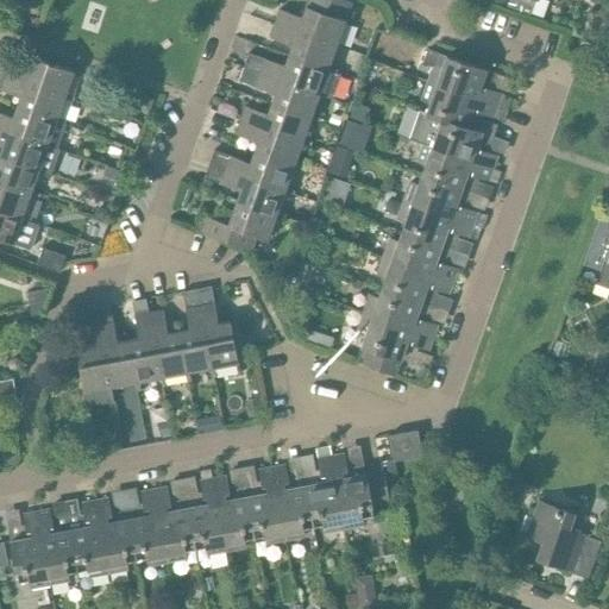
[(275,24),(337,45),(346,19),(353,1),(349,0),(307,0),(306,5),(301,17),(280,8),(275,24)]
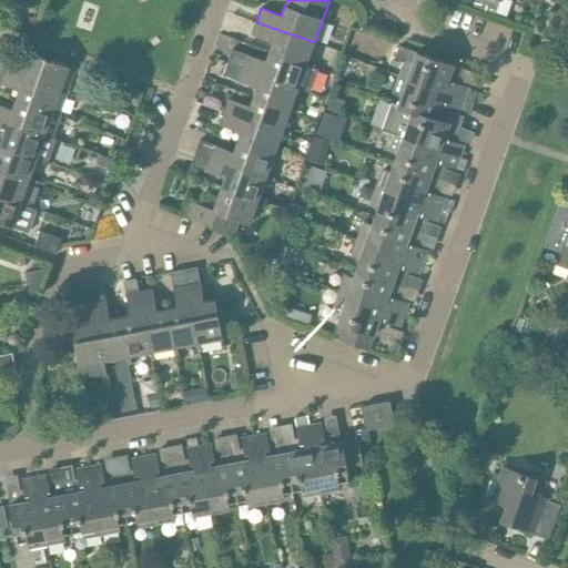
[(474,0),(473,6),(494,12),(498,0),(474,0)]
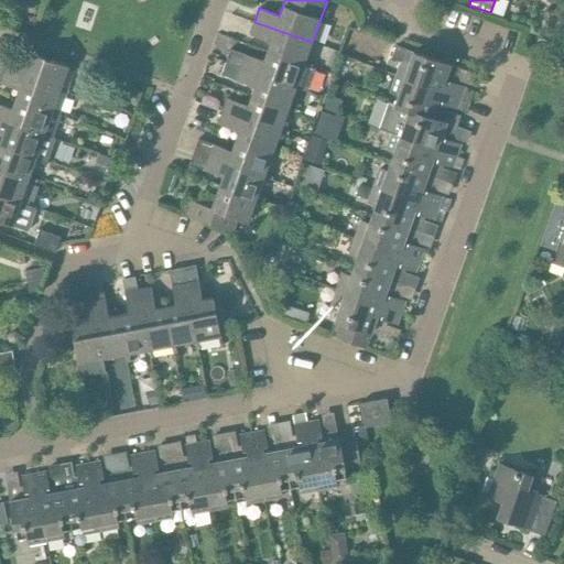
[(304,64),(312,42),(255,22),(250,34),(271,41),(267,51),(300,63),(304,64)]
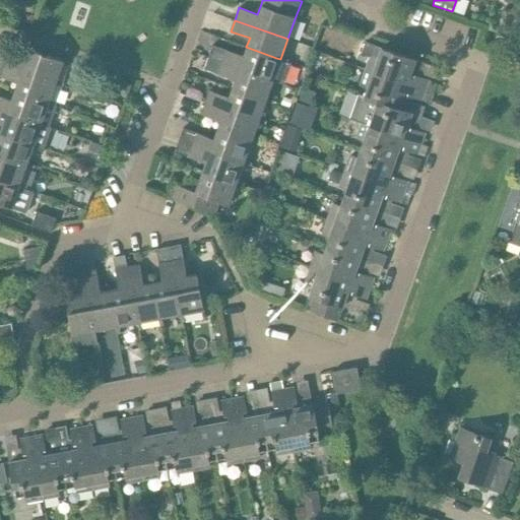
[(332,28),(331,34),(334,35),(338,37),(340,31),(341,28),(333,25),(332,28)]
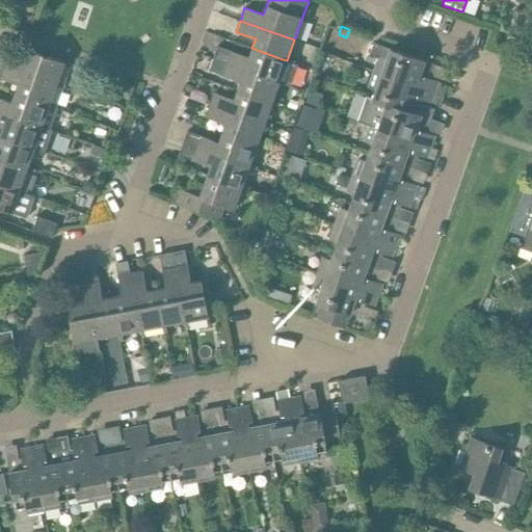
[(283,59),(251,48),(248,56),(217,46),(213,58),(280,82),(280,81),(291,85),(299,64),(287,60),(283,59)]
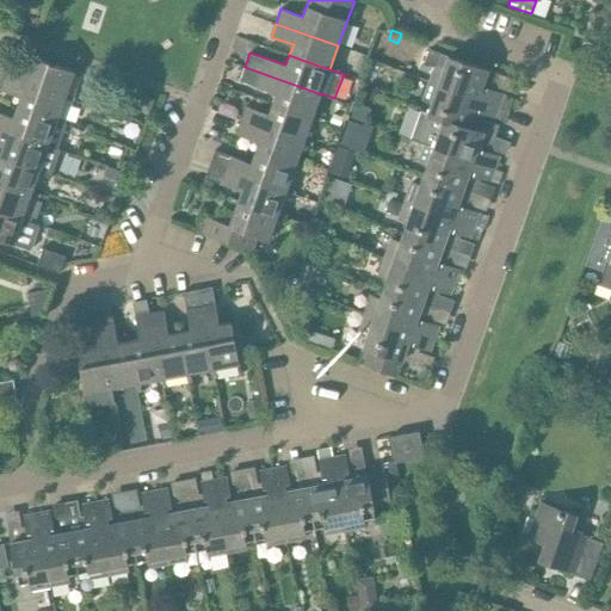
[(427,81),(498,105),(503,93),(481,86),(487,69),(446,55),(443,66),(433,62),(427,81)]
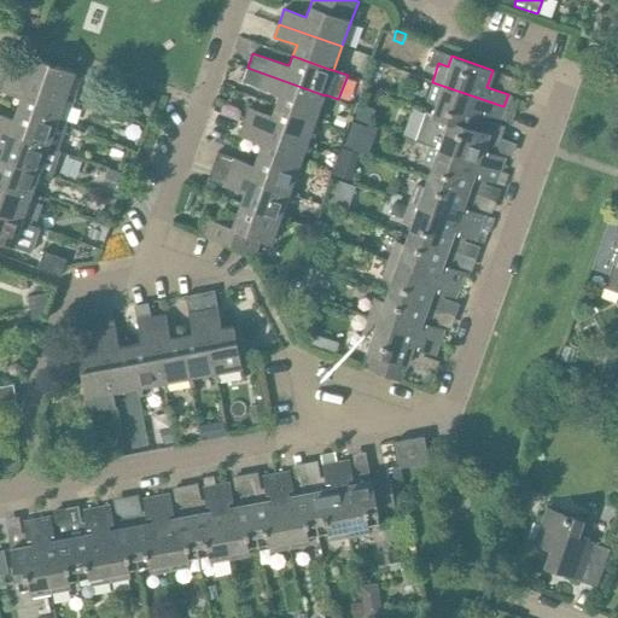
[(0,75),(66,98),(76,73),(34,58),(30,69),(0,58),(0,75)]
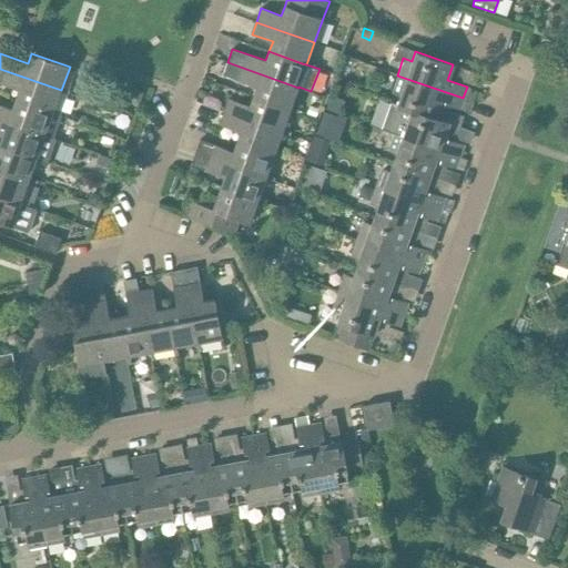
[(291,110),(298,88),(227,62),(223,74),(256,87),(253,97),(291,110)]
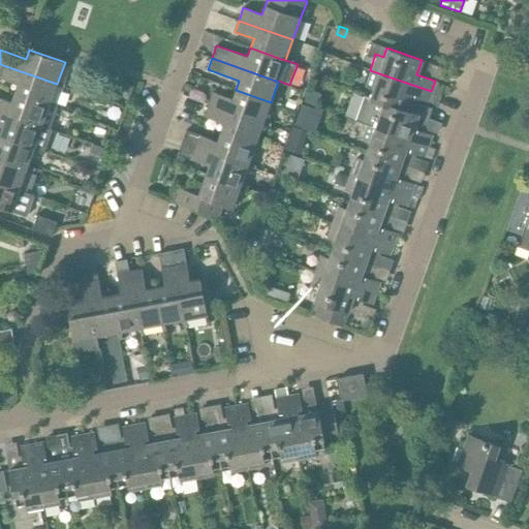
[(50,104),(57,84),(0,64),(0,76),(18,83),(14,92),(50,104)]
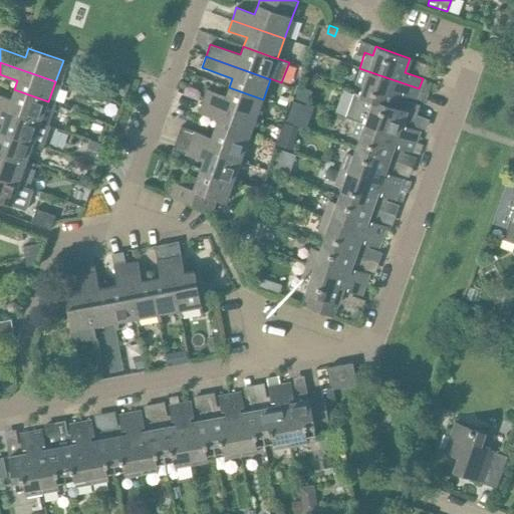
[(419,90),(419,88),(359,68),(353,84),(360,87),(358,93),(353,92),(352,95),(407,111),(409,103),(396,98),(398,93),(424,102),(427,93),(419,90)]
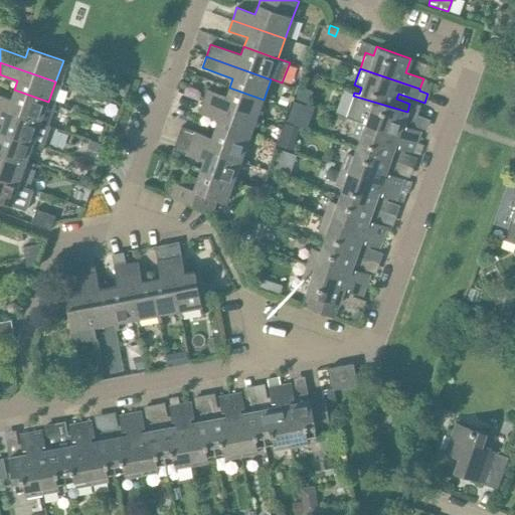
[(306,71),(303,81),(316,86),(319,75),(306,71)]
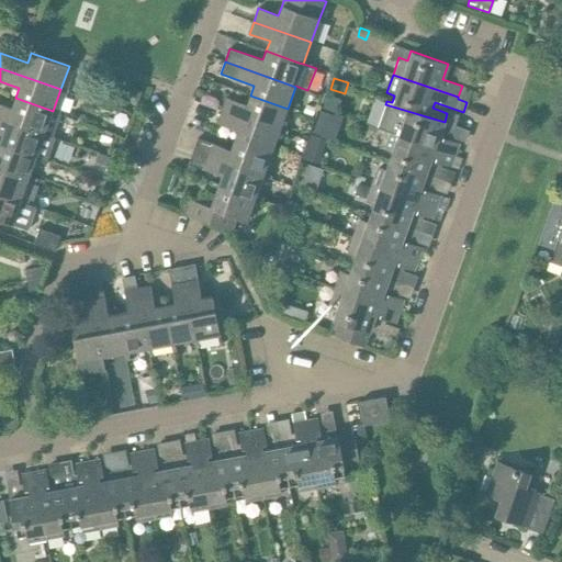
[(280,131),(288,109),(250,96),(247,104),(226,98),(222,111),(280,131)]
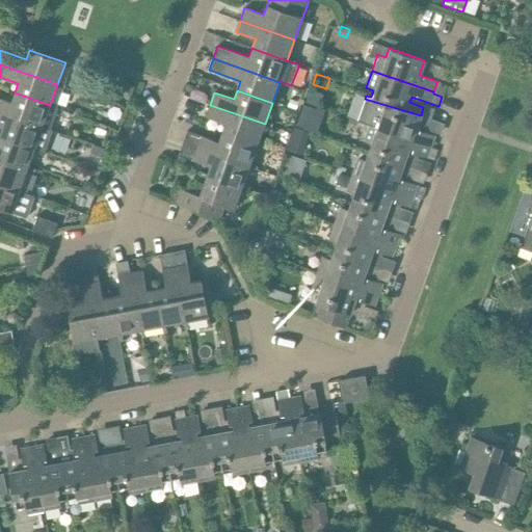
[(50,106),(50,105),(15,92),(11,102),(0,97),(0,111),(50,129),(57,108),(50,106)]
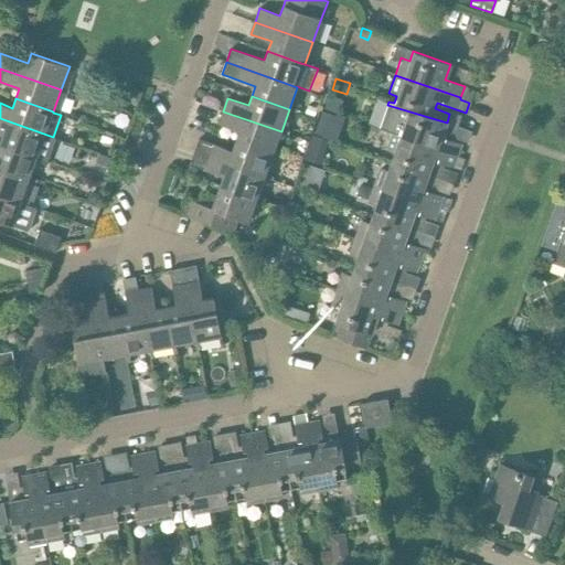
[(441,137),(447,123),(387,105),(380,128),(457,156),(460,145),(441,137)]
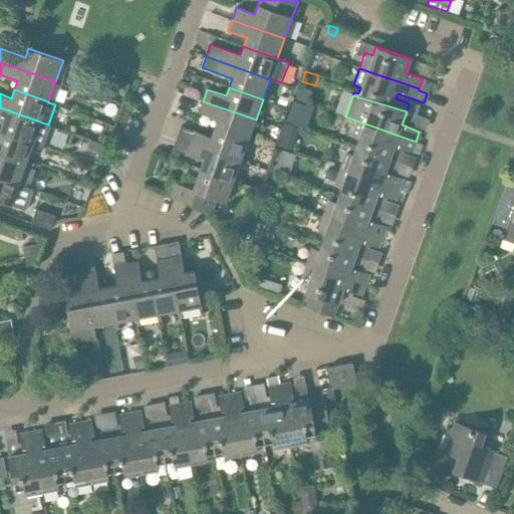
[(280,96),(277,103),(285,106),(288,99),(280,96)]
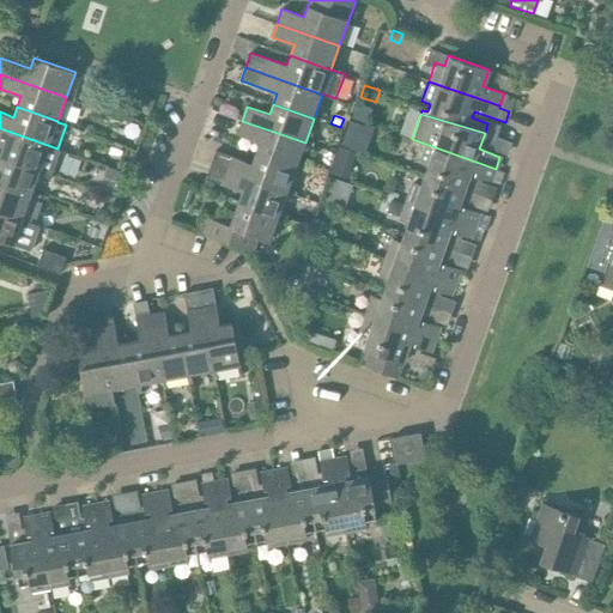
[(296,168),(305,143),(242,121),(237,134),(259,143),(255,153),(296,168)]
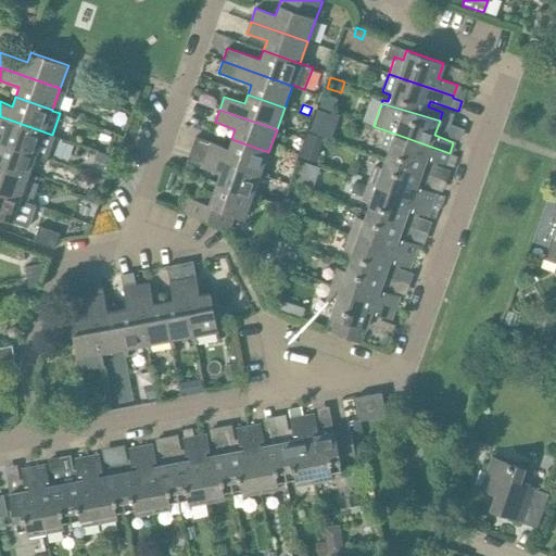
[(54,136),(52,135),(0,116),(0,130),(3,131),(0,140),(0,141),(47,158),(54,136)]
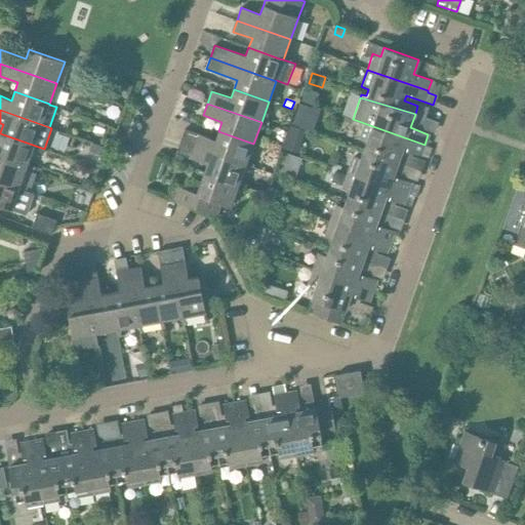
[(420,155),(425,145),(353,119),(352,121),(363,124),(358,139),(365,142),(362,150),(398,162),(403,149),(420,155)]
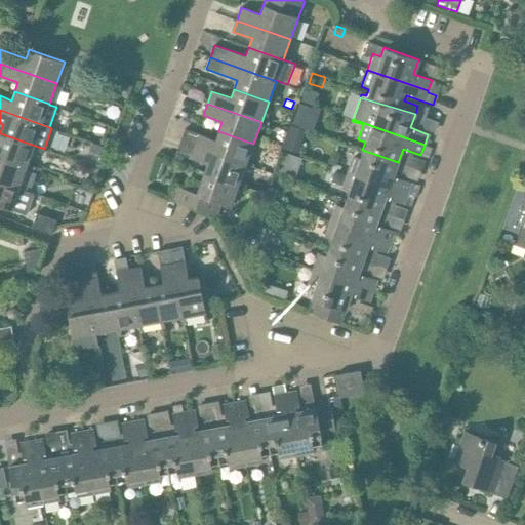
[(289,125),(287,131),(303,136),(305,131),(303,130),(293,127),(289,125)]
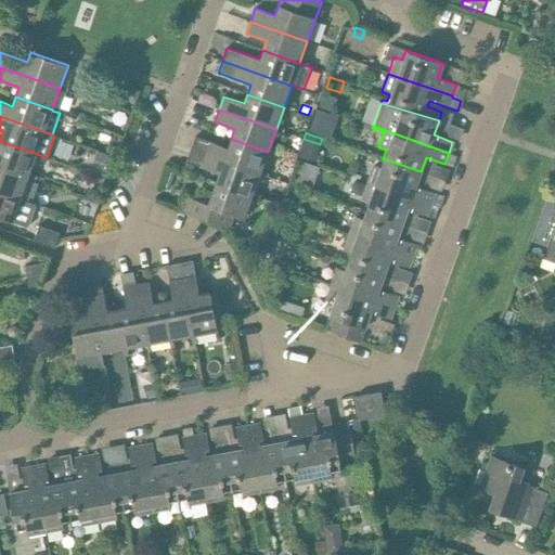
[(268,152),(231,139),(228,147),(195,137),(191,149),(260,173),(268,152)]
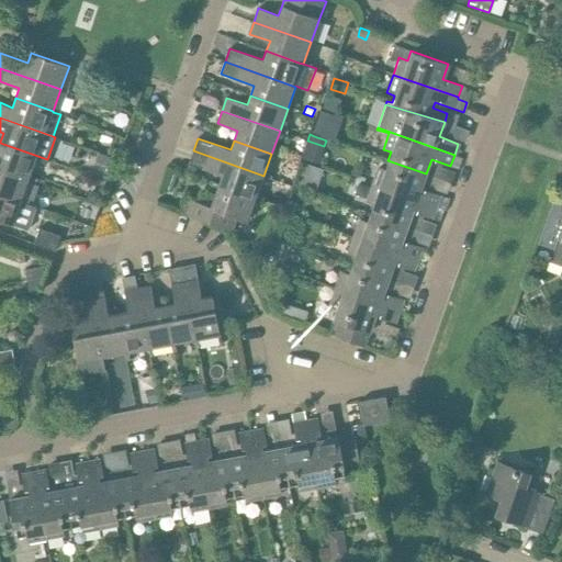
[(47,159),(0,143),(0,168),(29,178),(36,158),(46,161),(47,159)]
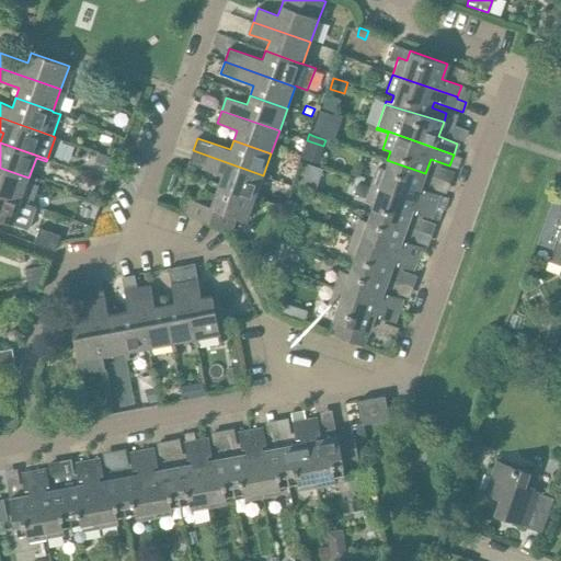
[(255,198),(263,175),(193,150),(189,163),(221,174),(218,184),(255,198)]
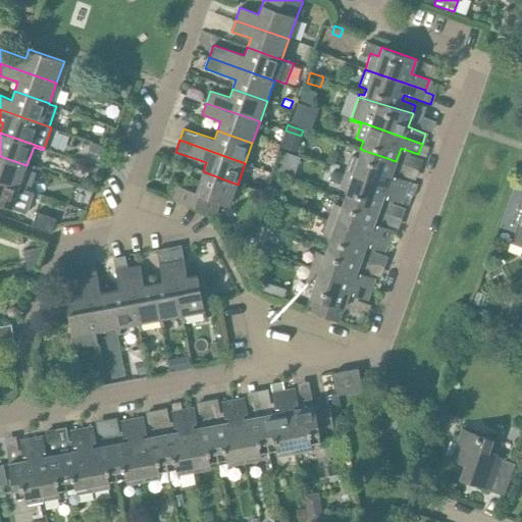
[(91,142),(88,151),(101,155),(103,147),(99,145),(91,142)]
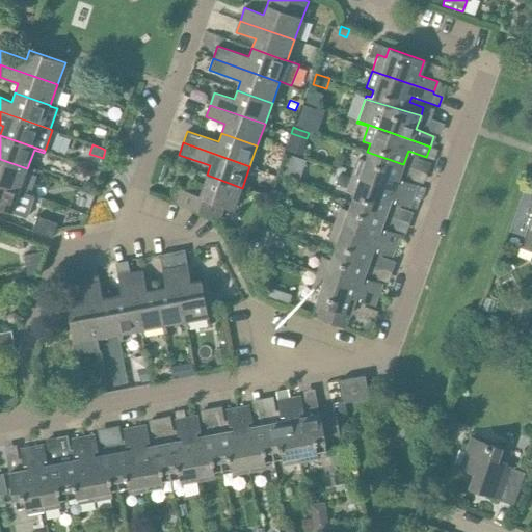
[(398,179),(403,164),(367,152),(364,160),(356,158),(351,174),(414,195),(417,185),(398,179)]
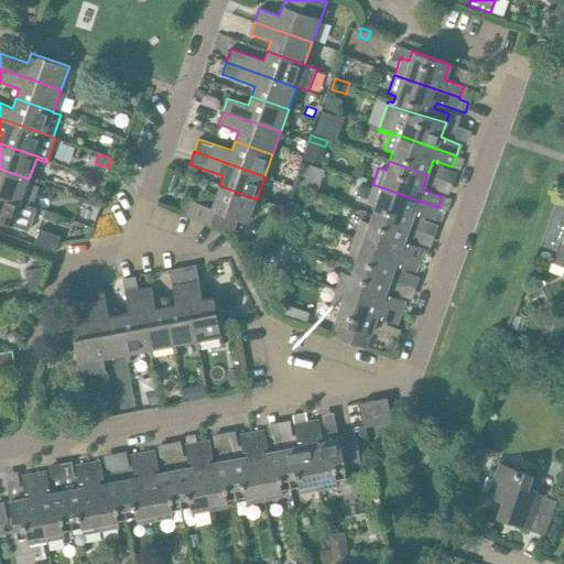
[(0,194),(21,201),(29,179),(0,169),(0,194)]
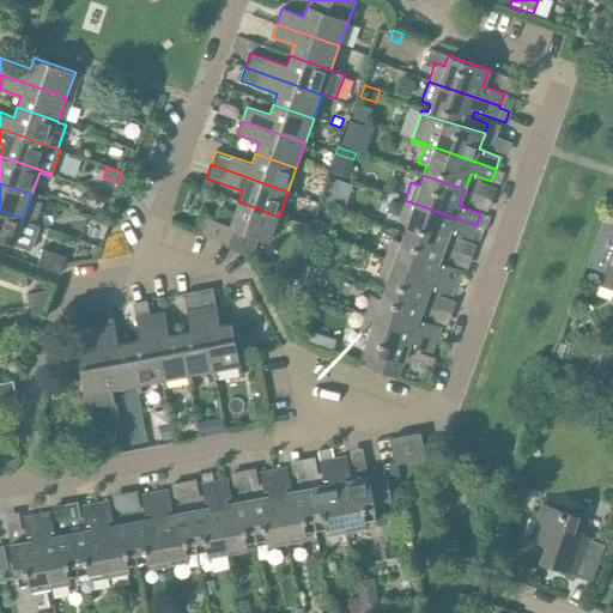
[(472,238),(477,225),(405,200),(398,219),(406,223),(402,231),(444,247),(450,231),(472,238)]
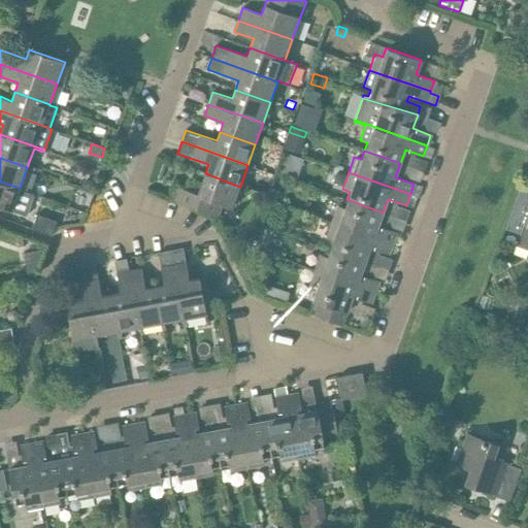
[(232,208),(240,187),(205,173),(201,184),(195,182),(191,192),(173,186),(169,199),(218,216),(222,204),(232,208)]
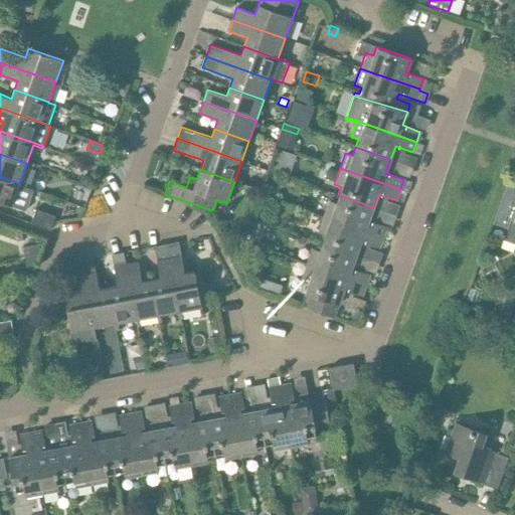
[(79,181),(78,183),(87,185),(88,184),(90,177),(81,174),(79,181)]
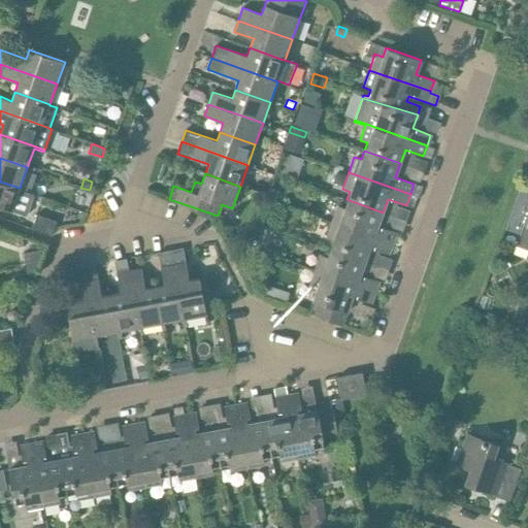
[(0,206),(11,210),(20,188),(0,182),(0,206)]
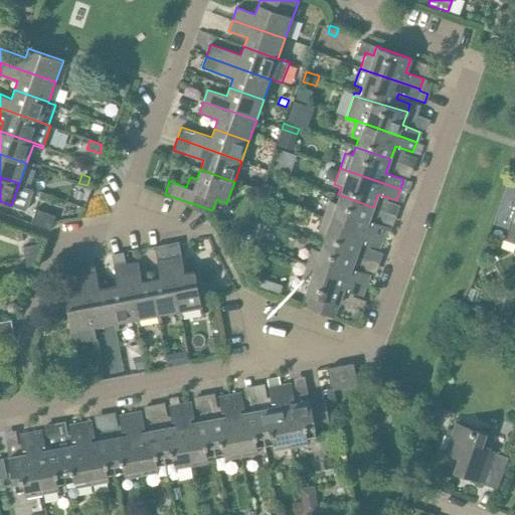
[(263,183),(260,193),(269,196),(273,186),(263,183)]
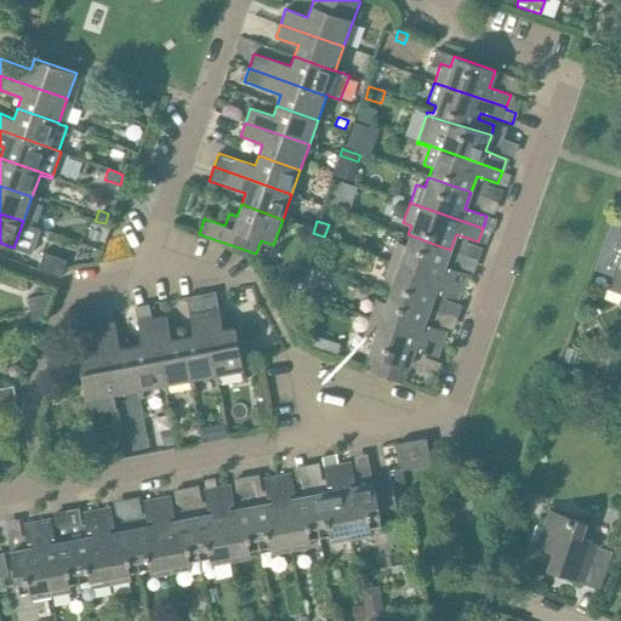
[(444,266),(450,250),(408,234),(404,245),(397,241),(389,261),(461,286),(466,274),(444,266)]
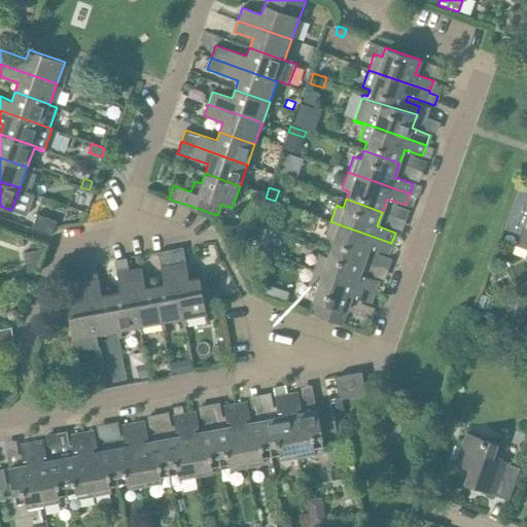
[(526,210),(516,242),(526,245),(526,210)]
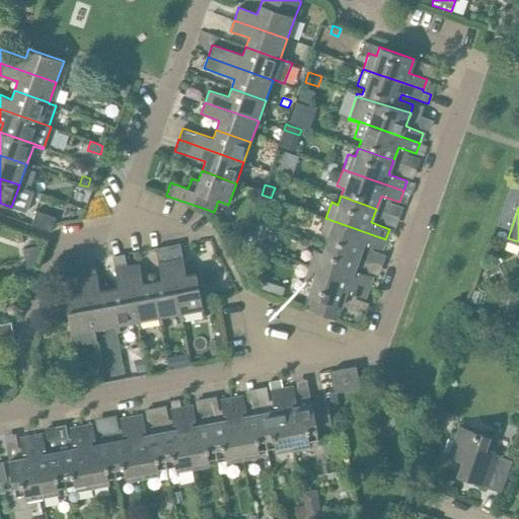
[(30,224),(29,225),(49,232),(50,232),(51,228),(51,227),(54,219),(34,212),(30,224)]
